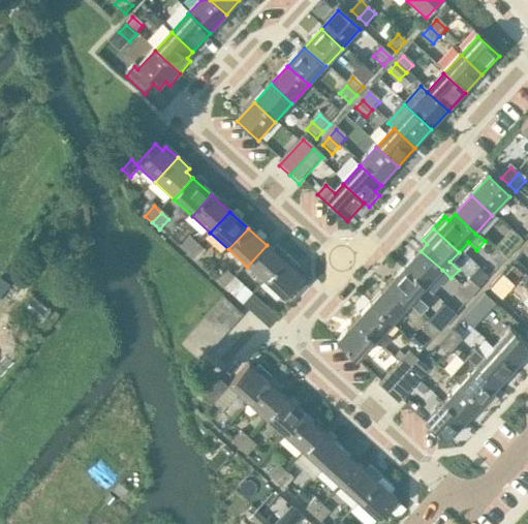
[(181,249),(188,256),(197,246),(190,240),(181,249)]
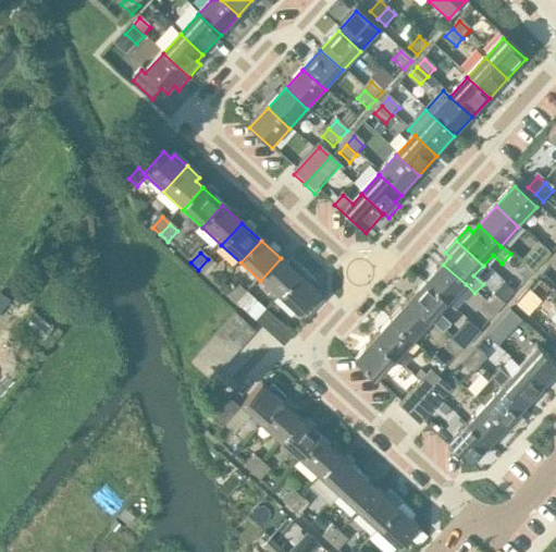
[(260,281),(280,298),(304,272),(291,260),(287,265),(281,258),(260,281)]
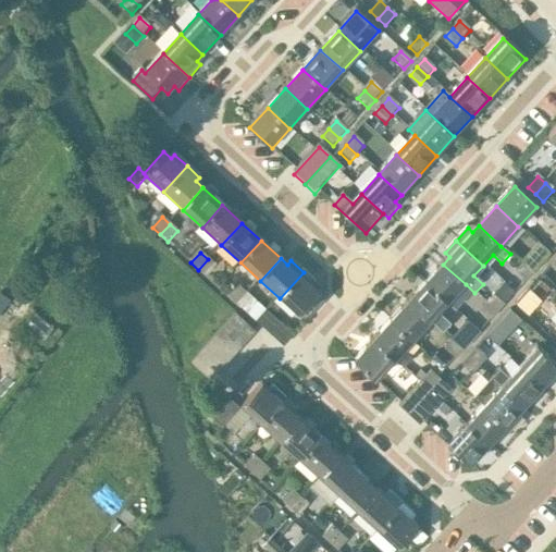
[(522,266),(533,276),(541,268),(530,258),(522,266)]
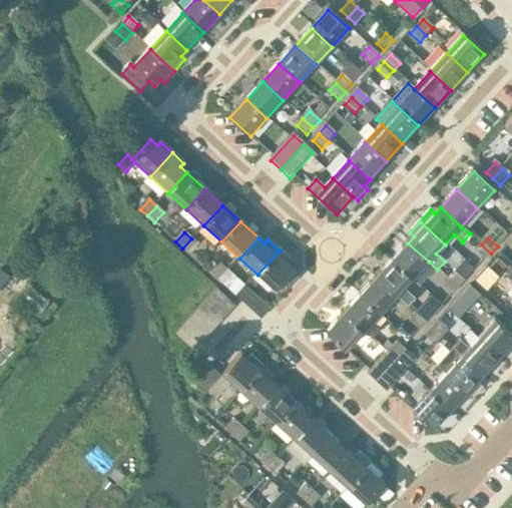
[(182,248),(189,255),(198,245),(191,238),(182,248)]
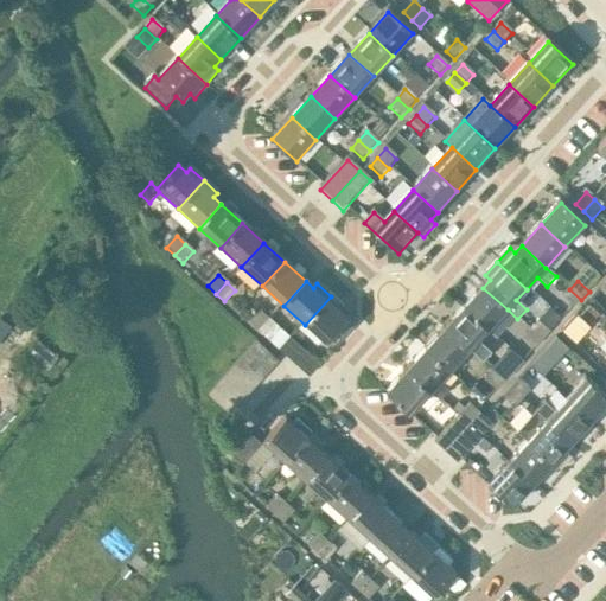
[(483,288),(464,309),(489,331),(508,309),(483,288)]
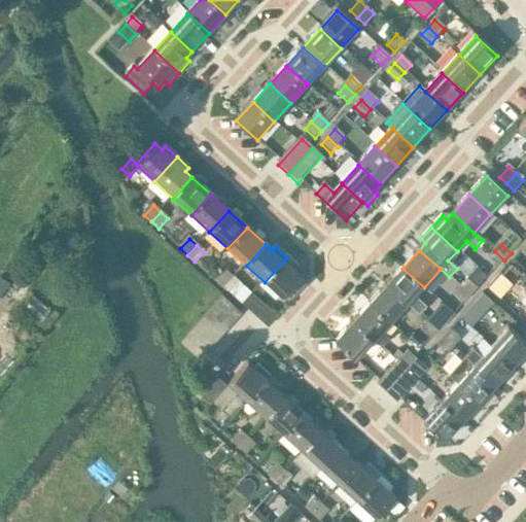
[(488,258),(498,268),(504,261),(494,251),(488,258)]
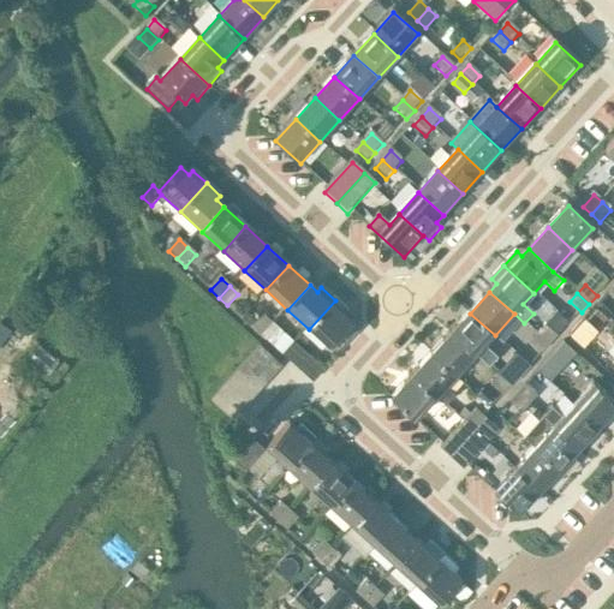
[(309,329),(331,348),(353,324),(345,317),(349,312),(335,300),(309,329)]
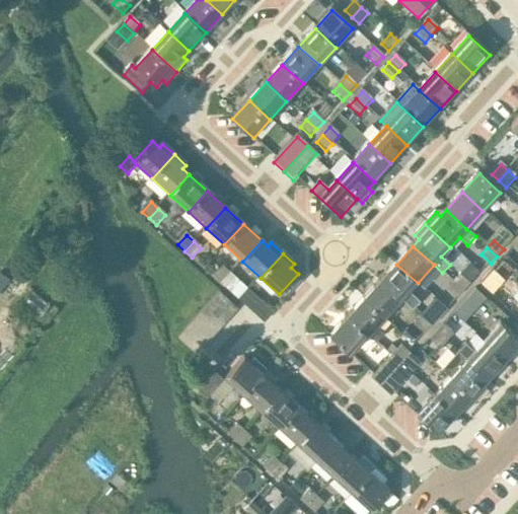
[(396,265),(380,282),(400,301),(418,283),(396,265)]
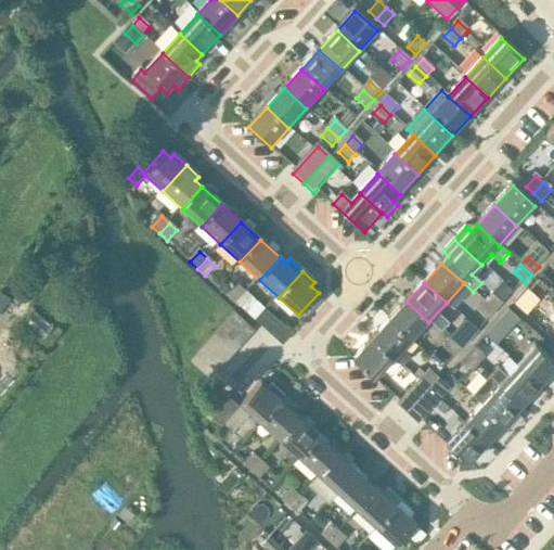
[(486,304),(497,314),(513,295),(502,285),(486,304)]
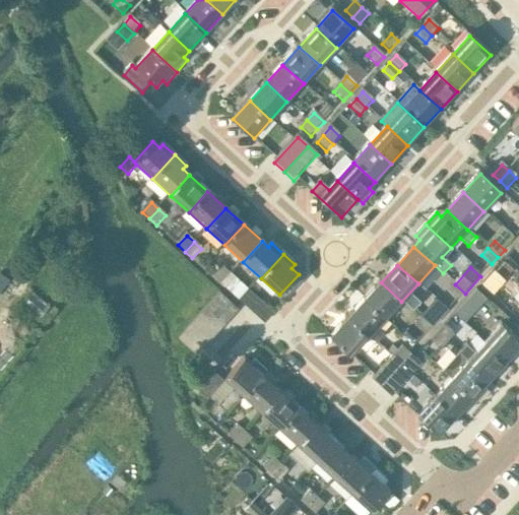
[(214,278),(221,285),(231,275),(223,268),(214,278)]
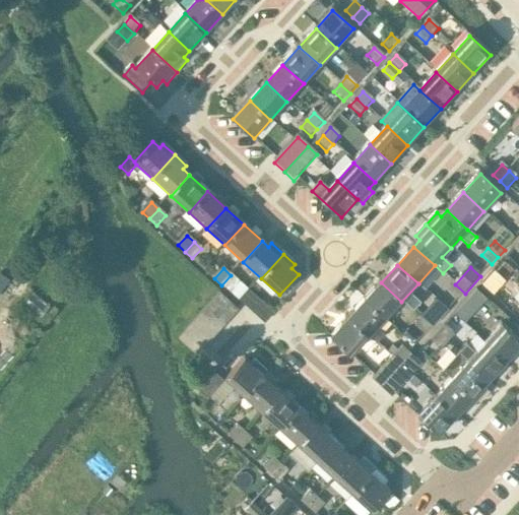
[(488,280),(498,290),(505,281),(495,272),(488,280)]
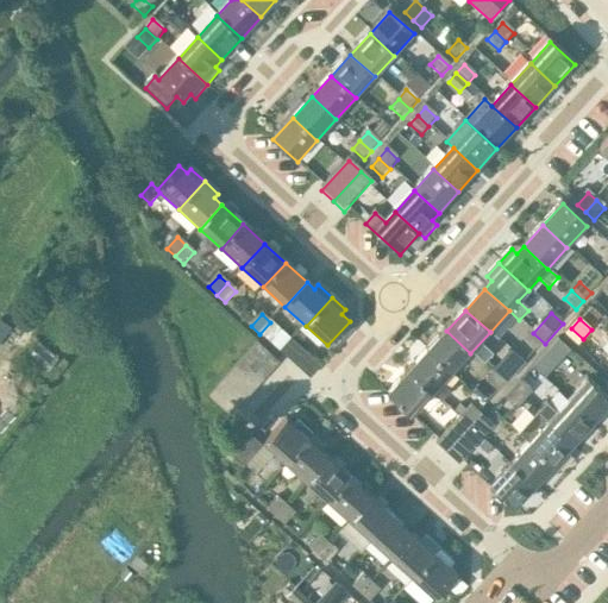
[(259,334),(268,341),(279,330),(270,322),(259,334)]
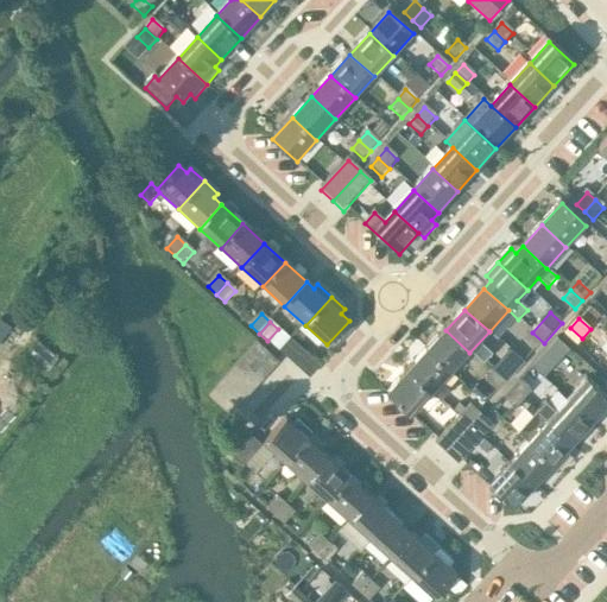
[(267,341),(280,353),(291,341),(278,329),(267,341)]
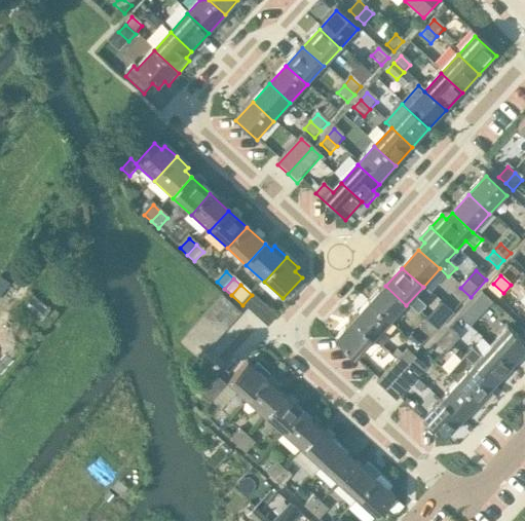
[(385,286),(369,304),(389,324),(406,305),(385,286)]
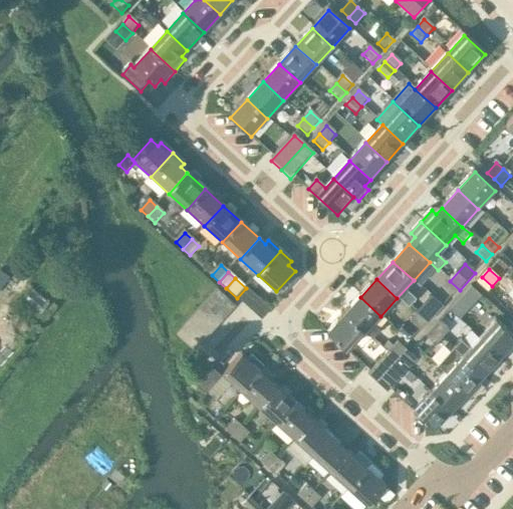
[(443,288),(453,297),(460,290),(450,281),(443,288)]
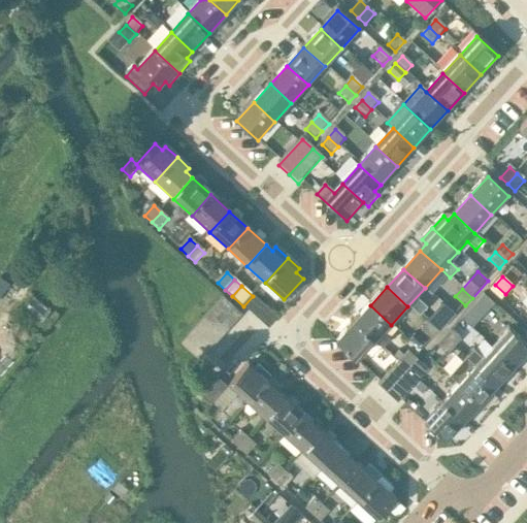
[(243,306),(262,323),(271,314),(253,296),(243,306)]
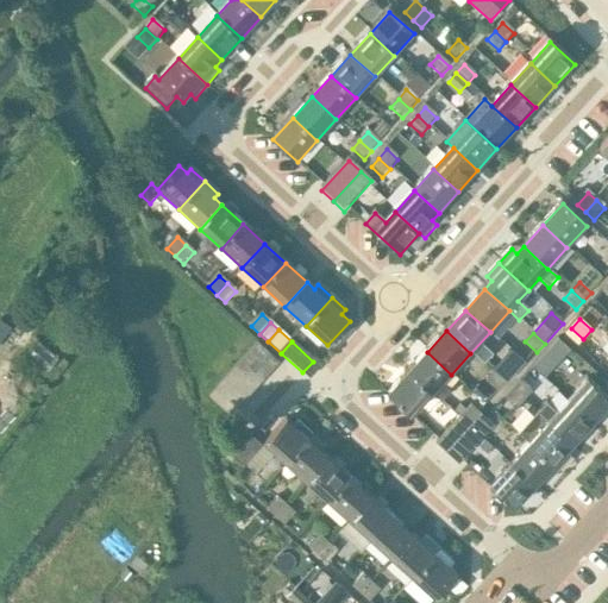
[(533,370),(545,382),(571,353),(559,341),(533,370)]
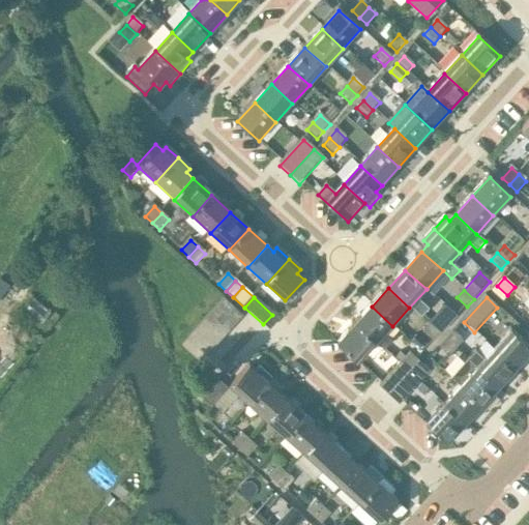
[(23,314),(42,328),(52,315),(33,300),(23,314)]
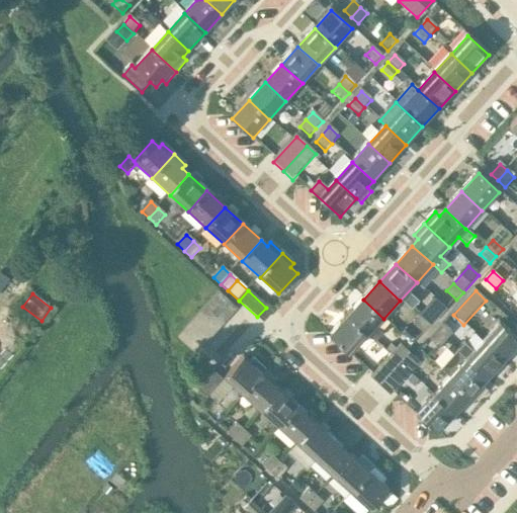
[(210,303),(230,320),(238,311),(220,293),(210,303)]
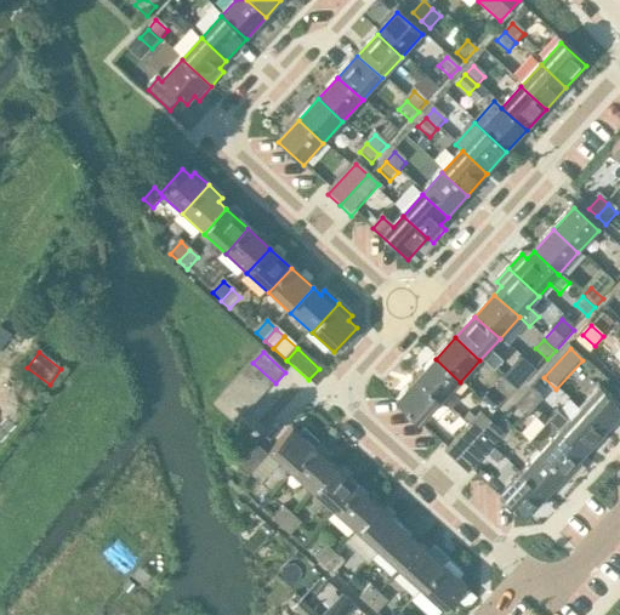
[(415,381),(441,404),(450,413),(459,403),(449,393),(460,382),(436,359),(415,381)]
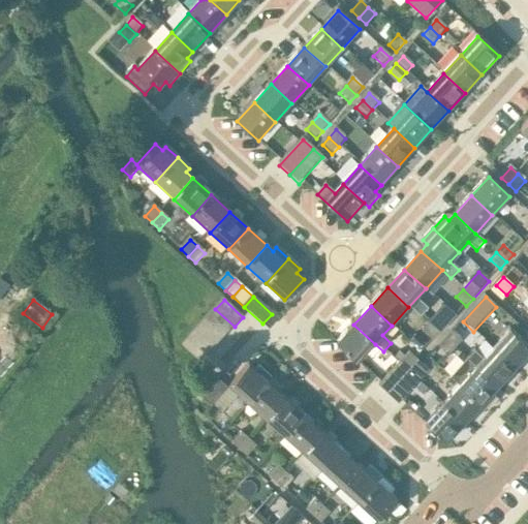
[(207,318),(226,336),(235,327),(215,309),(207,318)]
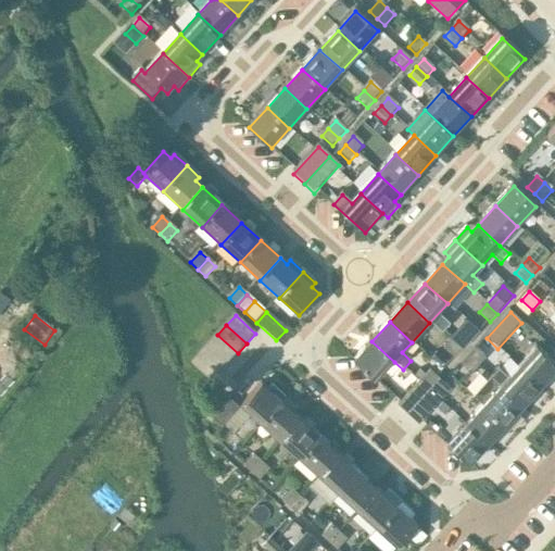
[(1,342),(17,355),(24,348),(8,335),(1,342)]
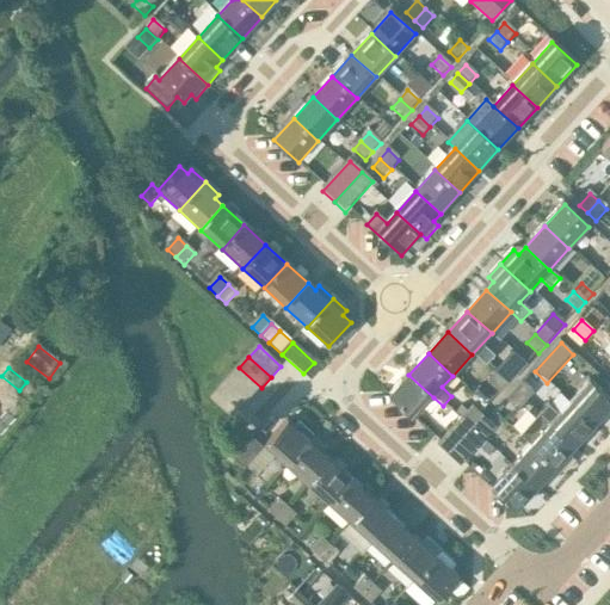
[(229,378),(252,399),(262,388),(239,368),(229,378)]
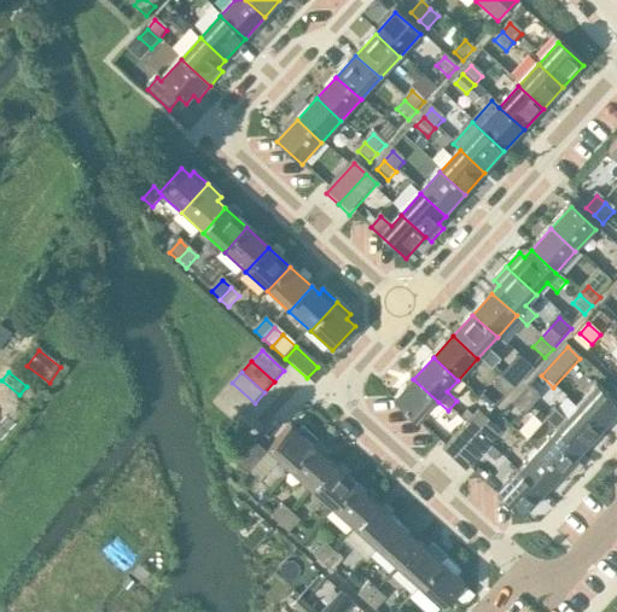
[(501,380),(513,391),(522,383),(510,372),(501,380)]
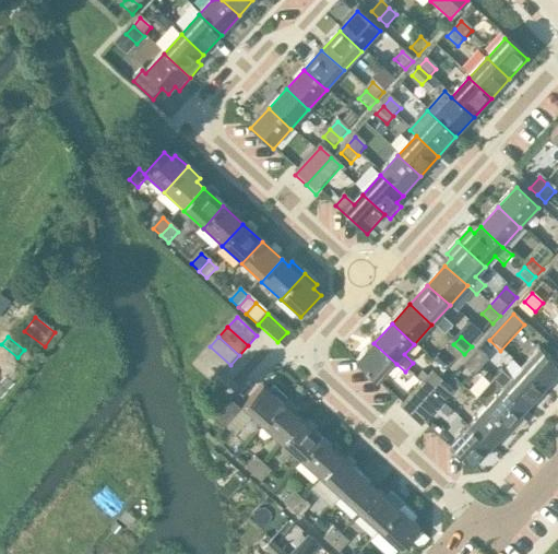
[(356,363),(378,384),(396,364),(374,343),(356,363)]
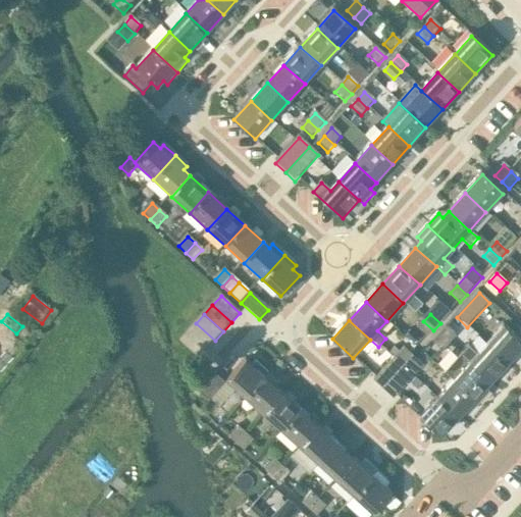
[(417,328),(427,338),(433,330),(423,321),(417,328)]
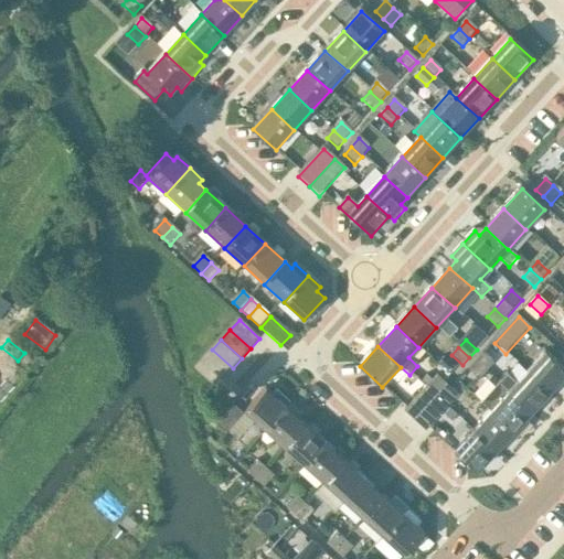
[(203,359),(223,378),(233,368),(212,350),(203,359)]
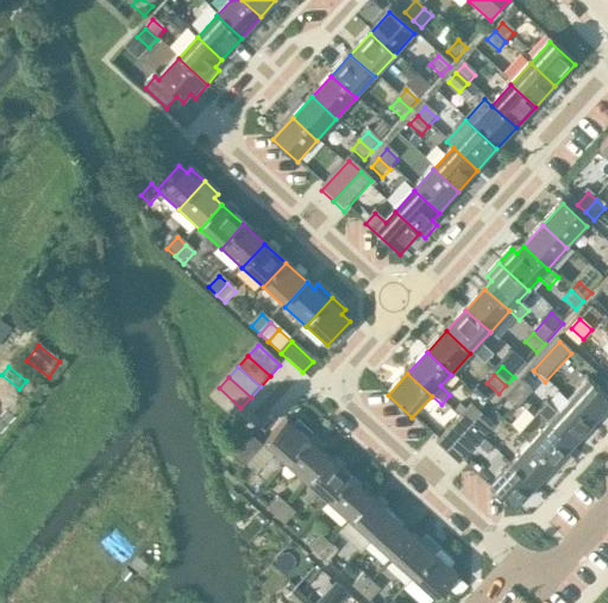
[(568,403),(593,426),(607,407),(607,400),(588,382),(568,403)]
